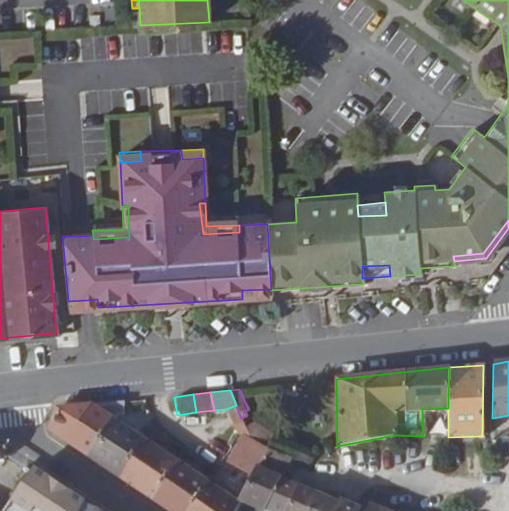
[(84,455),(109,417),(123,415),(122,401),(91,404),(55,408),(46,431),(84,455)]
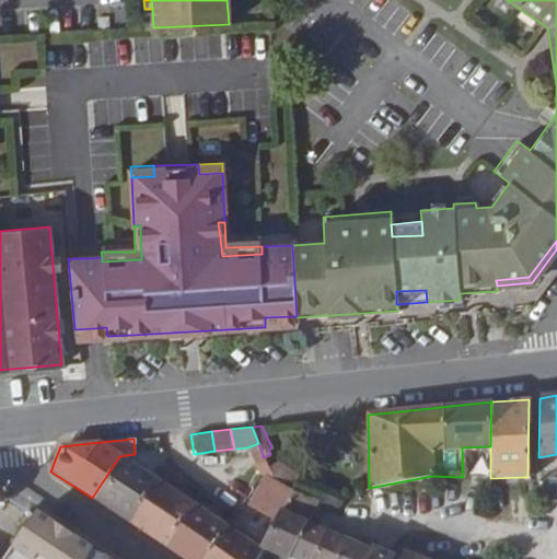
[(251,453),(260,450),(258,443),(247,447),(251,453)]
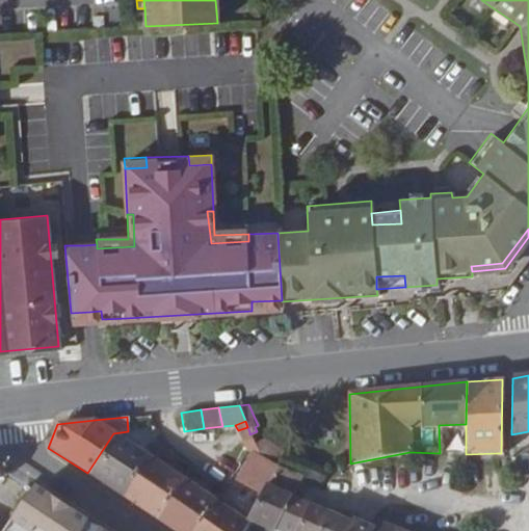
[(240,435),(249,432),(247,427),(238,430),(240,435)]
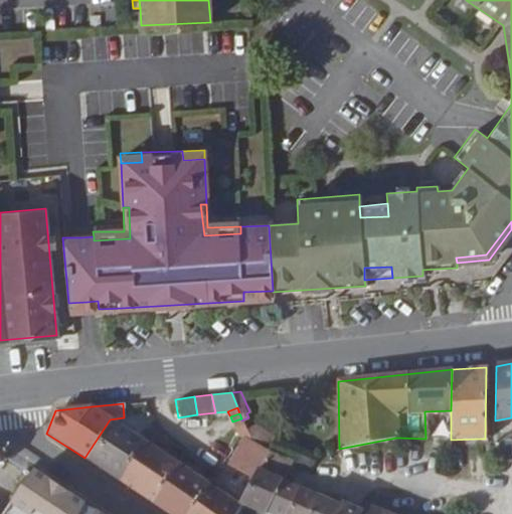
[(234,426),(243,423),(241,420),(241,418),(232,421),(234,426)]
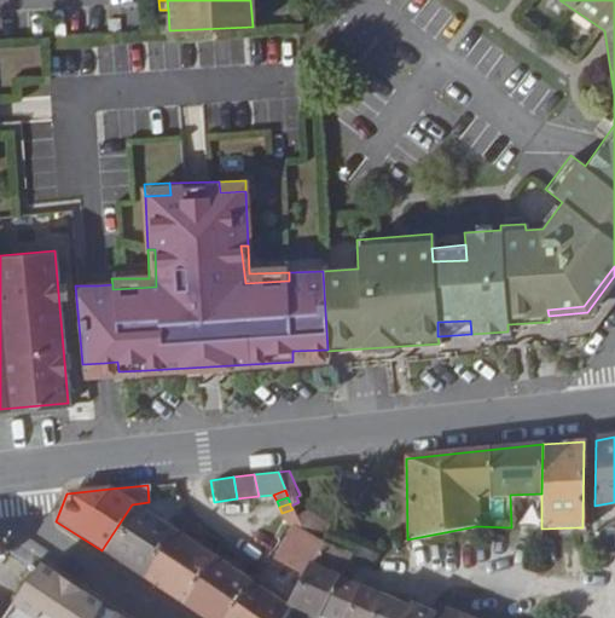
[(141,578),(173,530),(132,504),(102,550),(141,578)]
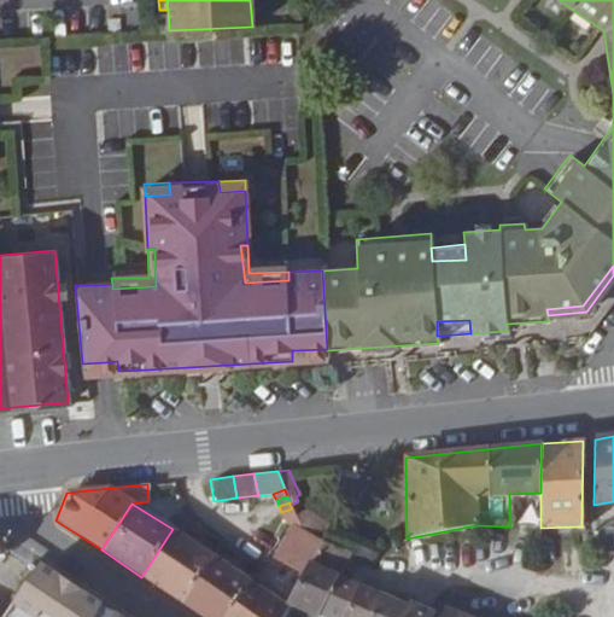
[(304,572),(323,539),(299,528),(294,514),(292,508),(281,512),(285,521),(293,524),(274,557),(304,572)]
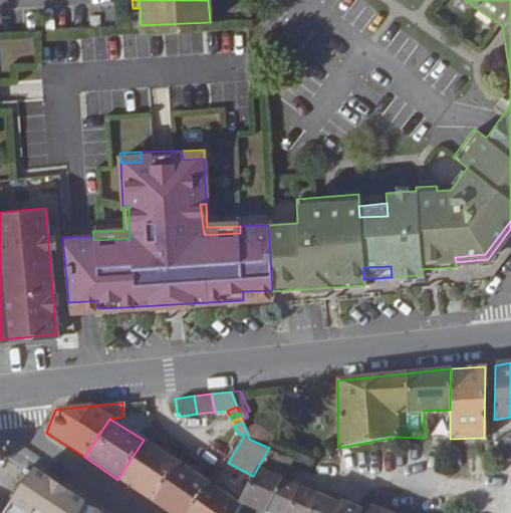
[(269,448),(291,459),(309,465),(315,456),(316,452),(273,438),(275,435),(255,423),(245,428),(249,439),(269,448)]
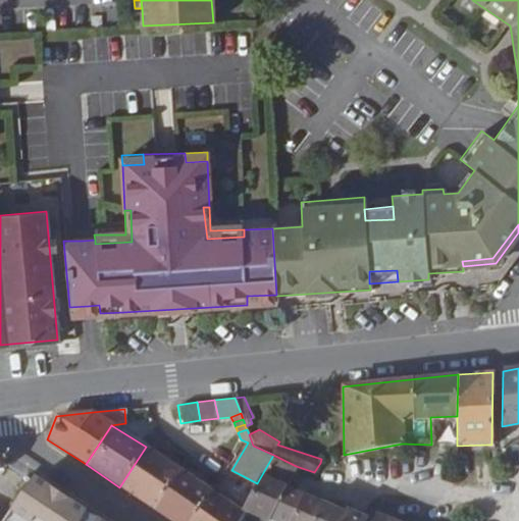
[(152,510),(178,469),(146,447),(119,487),(152,510)]
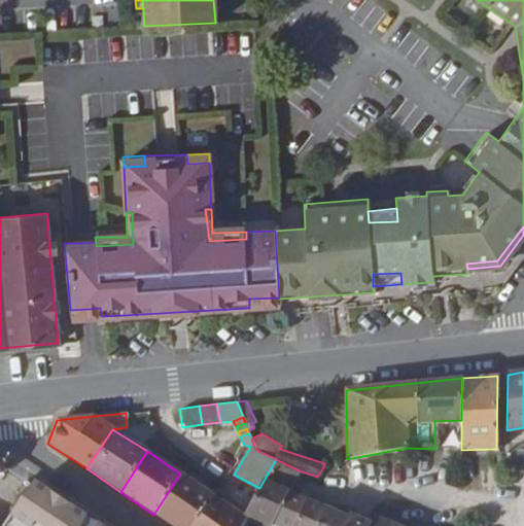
[(270,525),(287,491),(299,470),(276,459),(259,488),(244,515),(270,525)]
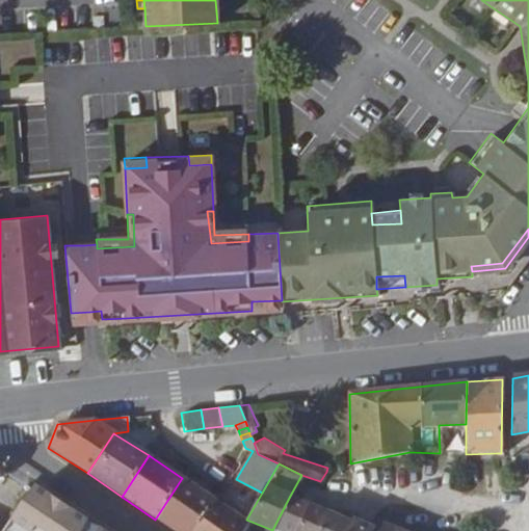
[(173,530),(192,530),(214,499),(182,478),(155,520),(173,530)]
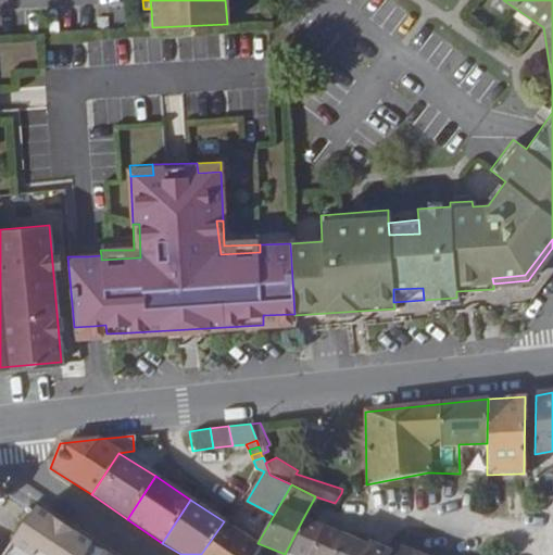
[(34,554),(70,554),(80,540),(38,512),(16,544),(34,554)]
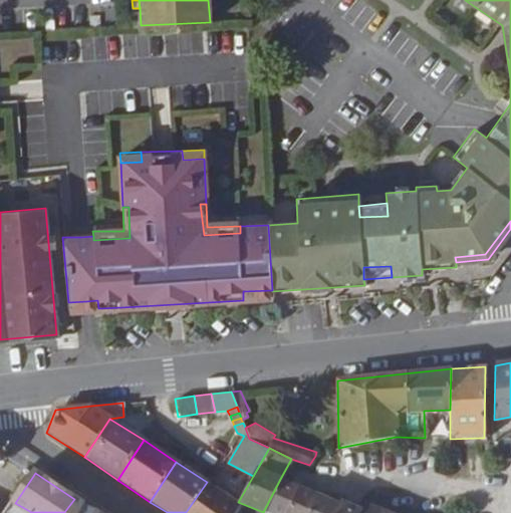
[(286,512),(298,487),(280,479),(263,512),(286,512)]
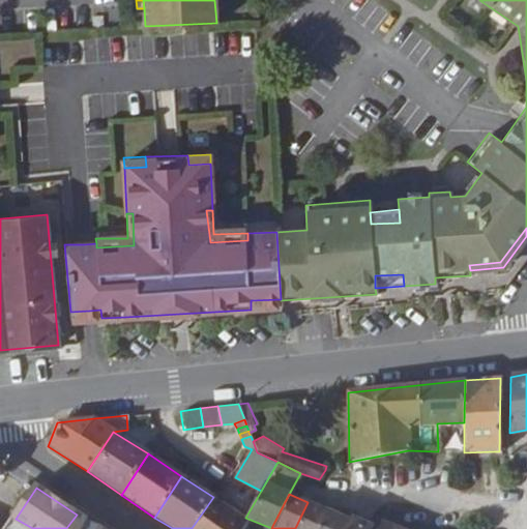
[(213,497),(192,528),(239,528),(245,519),(213,497)]
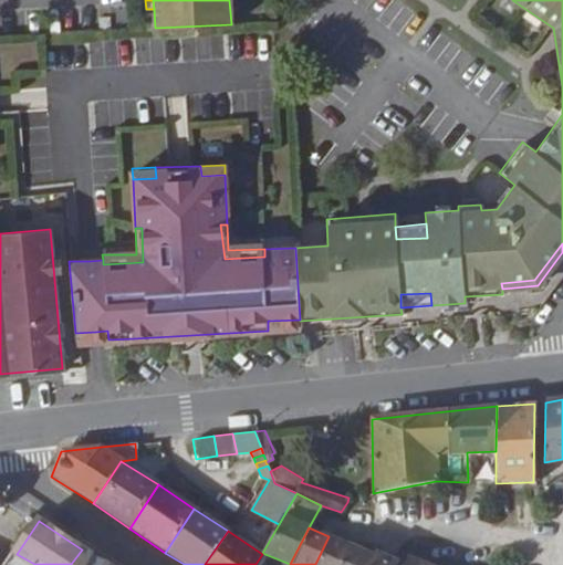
[(337,564),(347,544),(329,536),(315,564),(337,564)]
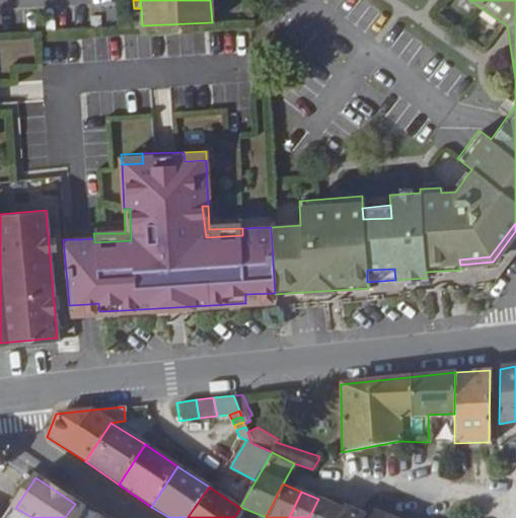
[(336,517),(340,509),(318,499),(309,517),(336,517)]
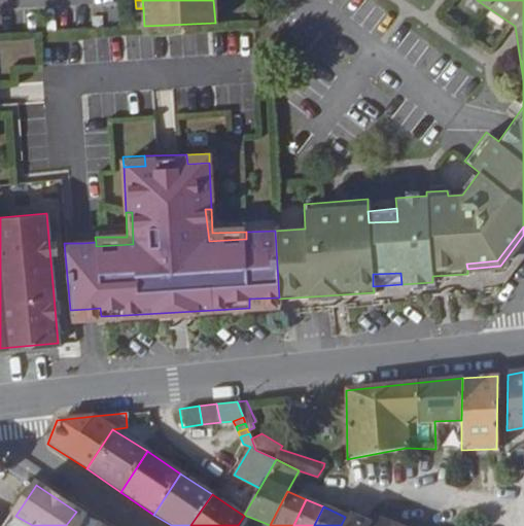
[(369,525),(370,524),(346,514),(345,517),(341,525),(369,525)]
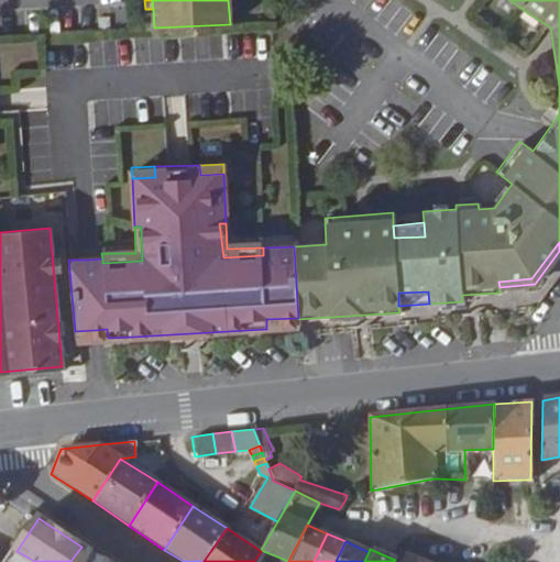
[(100,561),(79,550),(70,561),(100,561)]
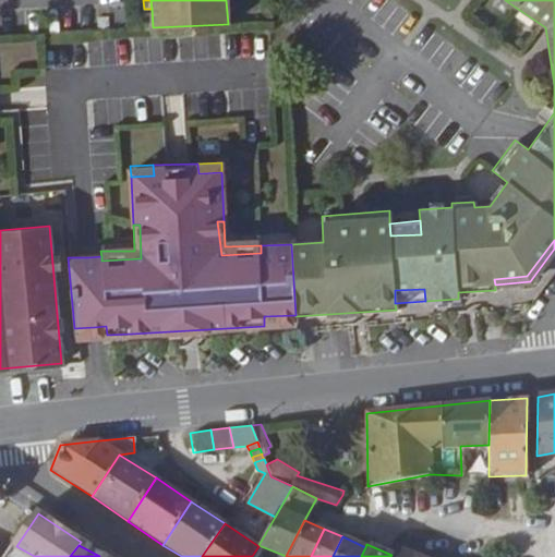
[(413,556),(415,554),(395,547),(391,555),(390,556),(413,556)]
